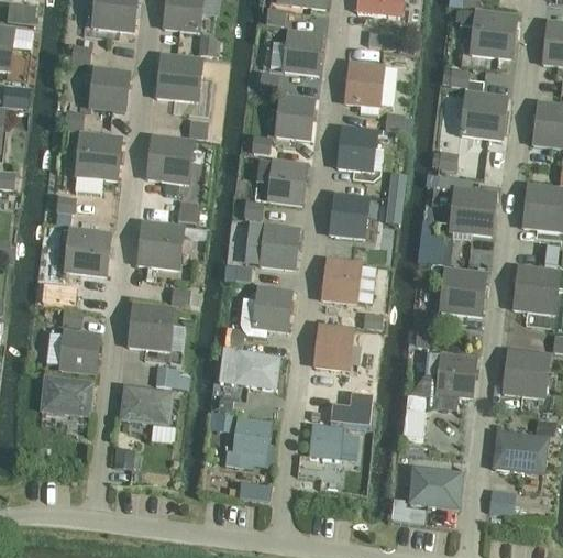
[(96,0),(94,28),(133,32),(136,0),(96,0)]
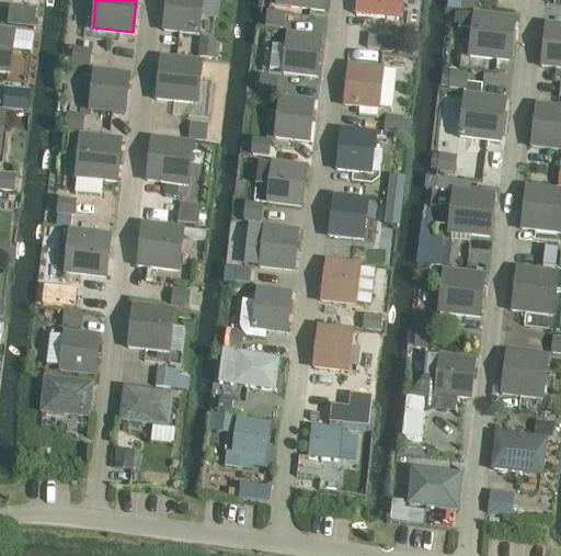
[(167,0),(163,27),(197,31),(201,0),(167,0)]
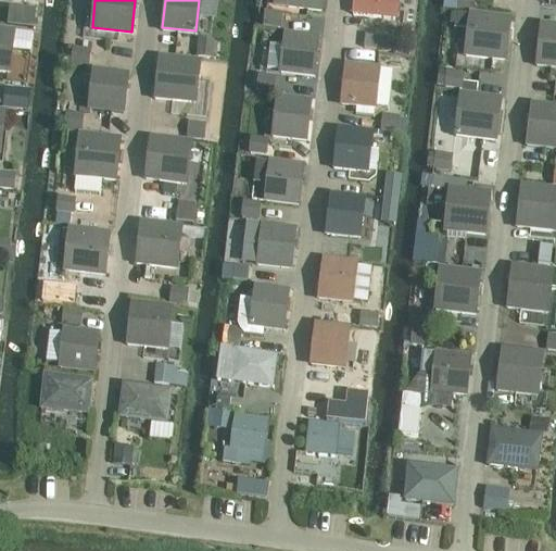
[(353,0),(352,11),(394,15),(395,0),(353,0)]
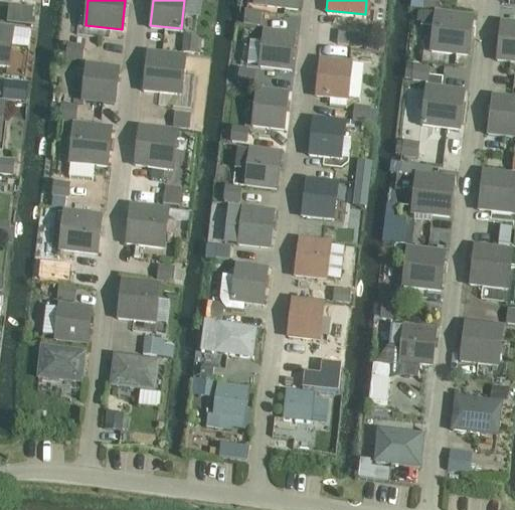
[(8,2),(6,18),(30,21),(32,5),(8,2)]
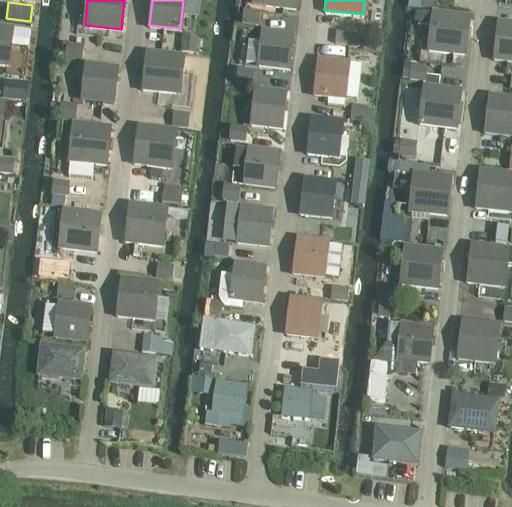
[(244,8),(243,21),(257,22),(258,9),(244,8)]
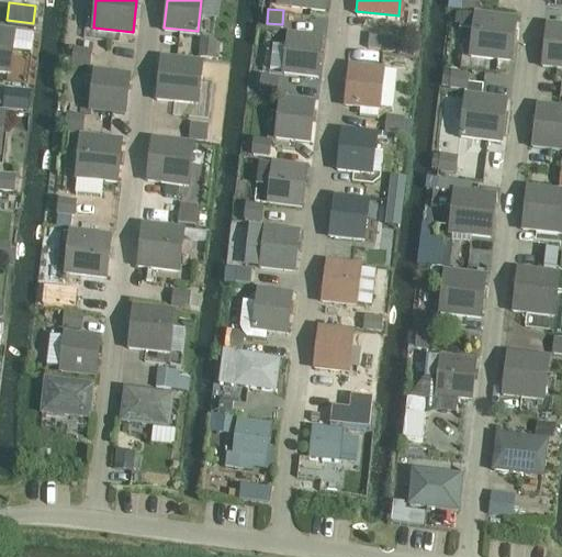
[(475,11),(470,53),(510,57),(516,15),(475,11)]
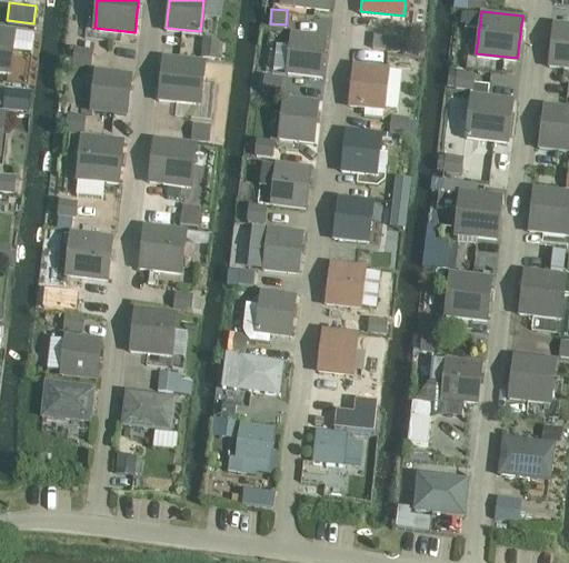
[(568,23),(553,22),(549,64),(568,66),(568,23)]
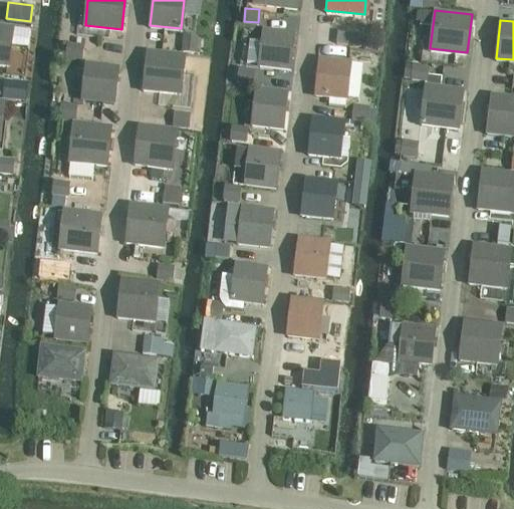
[(0,24),(0,63),(8,64),(12,26),(0,24)]
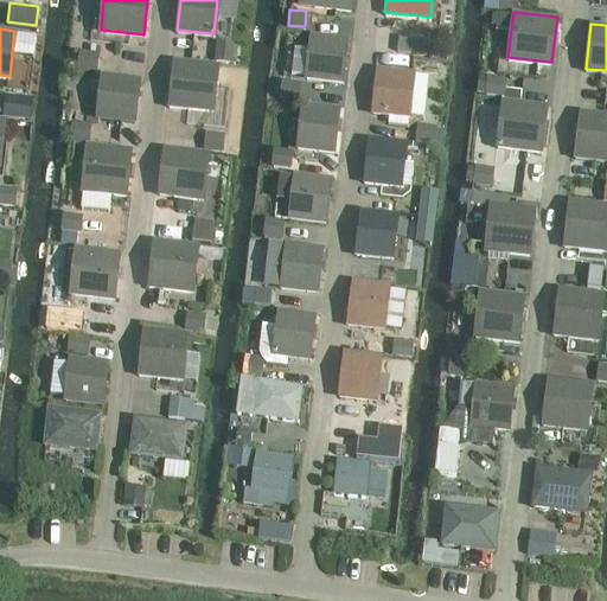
[(311,33),(305,76),(343,80),(347,38),(311,33)]
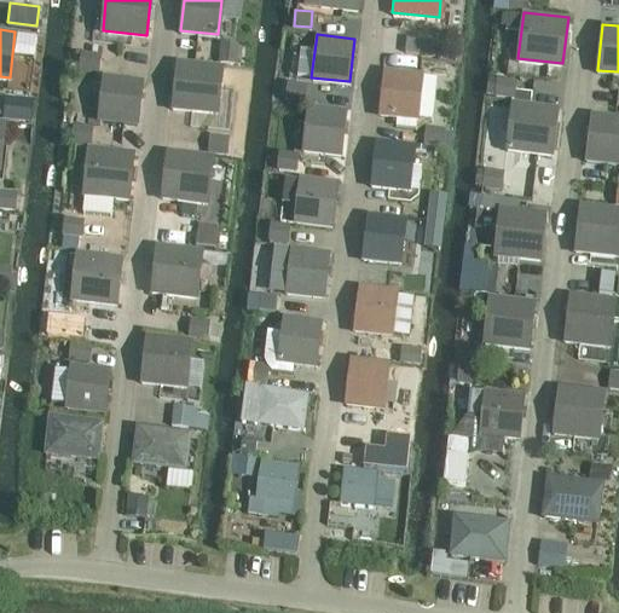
[(440,39),(406,34),(404,48),(438,53),(440,39)]
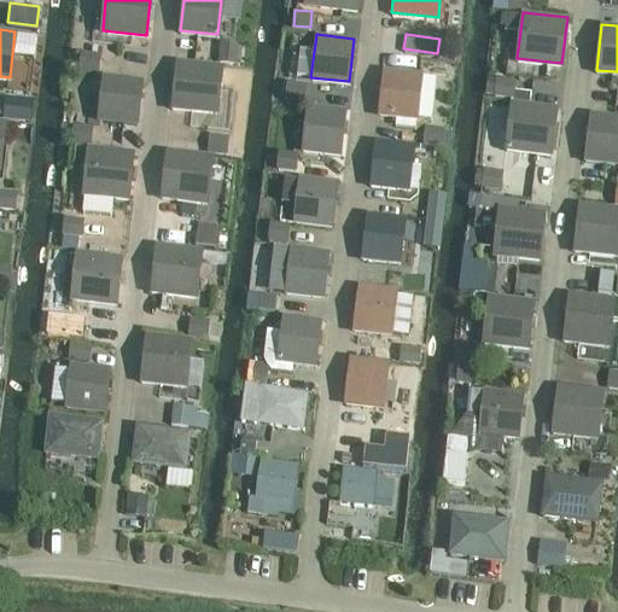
[(221,42),(220,58),(234,60),(235,44),(221,42)]
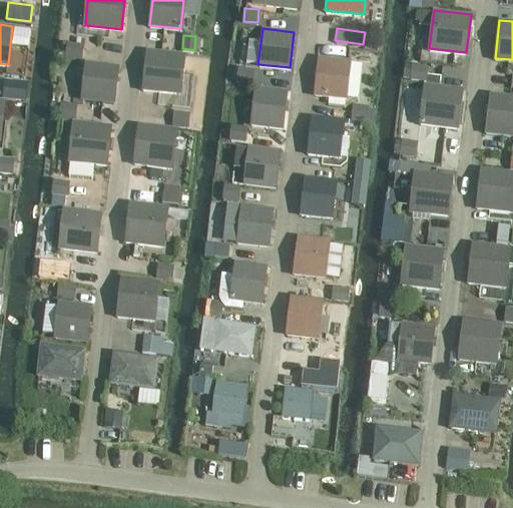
[(68,41),(66,54),(80,56),(82,43),(68,41)]
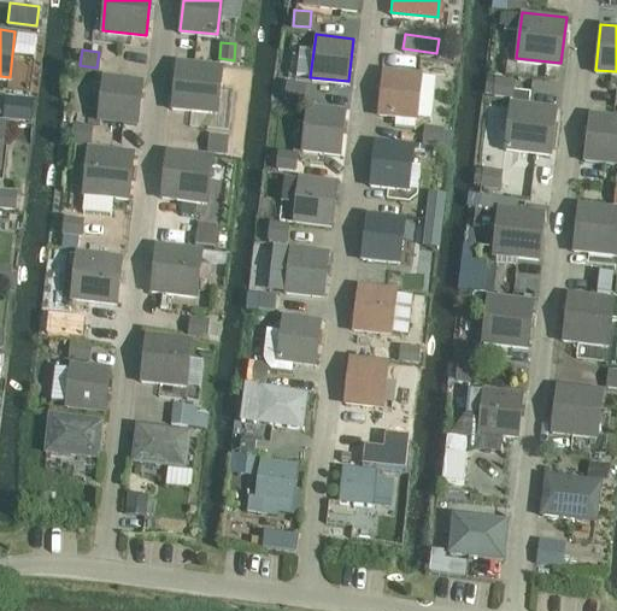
[(177,60),(171,106),(216,111),(222,65),(177,60)]
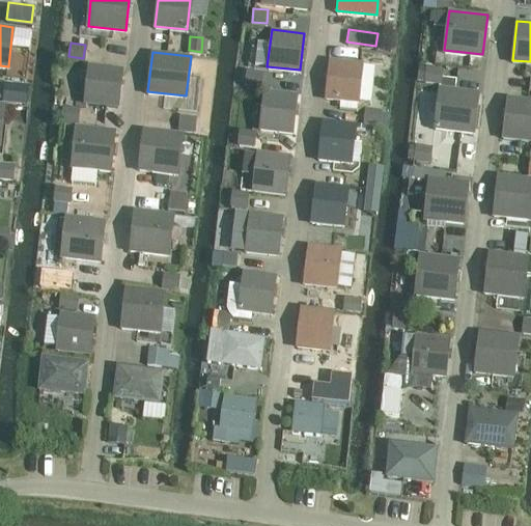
[(330,59),(326,97),(358,100),(362,63),(330,59)]
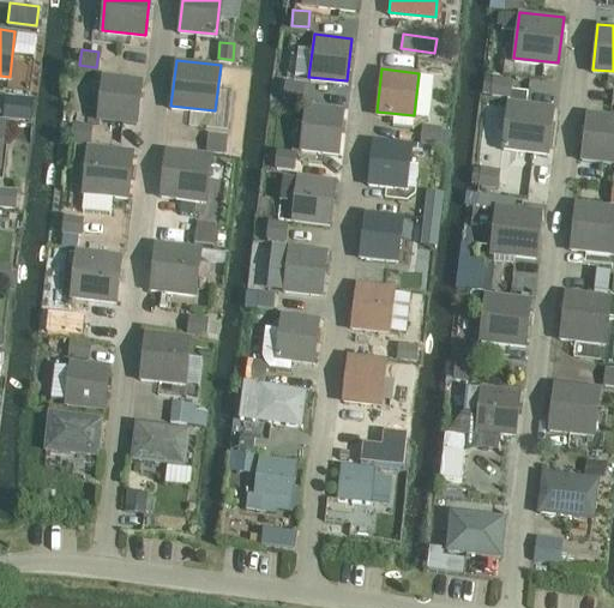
[(103,74),(98,116),(136,121),(140,78),(103,74)]
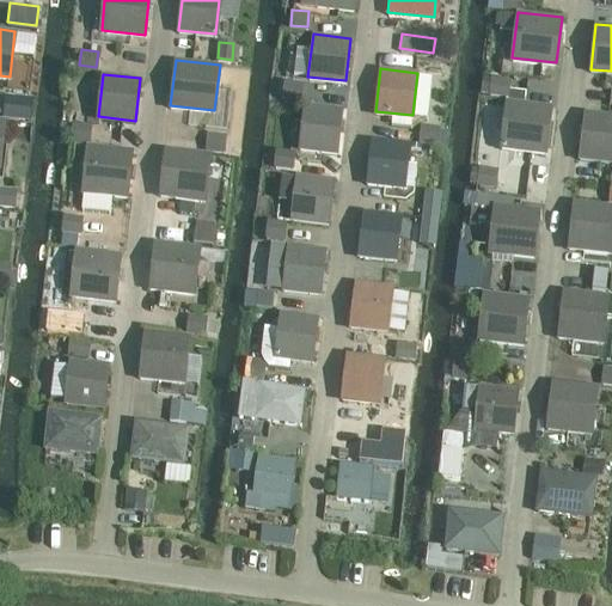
[(491,75),(490,91),(507,92),(509,77),(491,75)]
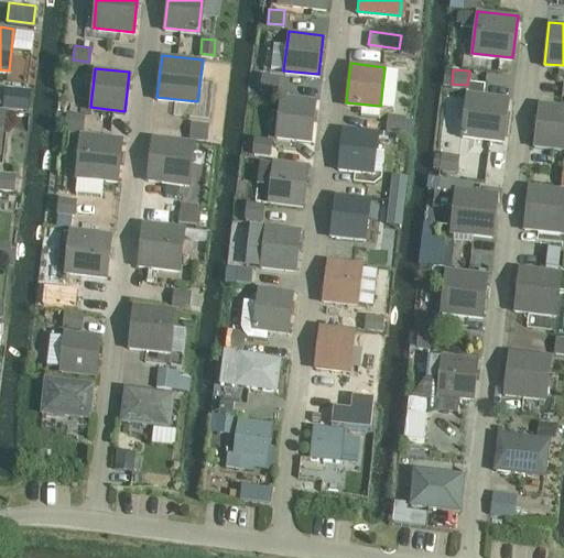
[(262,75),(260,87),(273,89),(274,76),(262,75)]
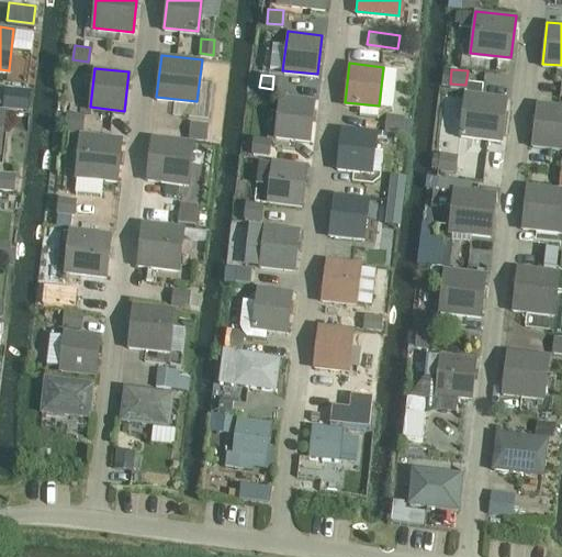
[(4,86),(2,106),(24,108),(26,89),(4,86)]
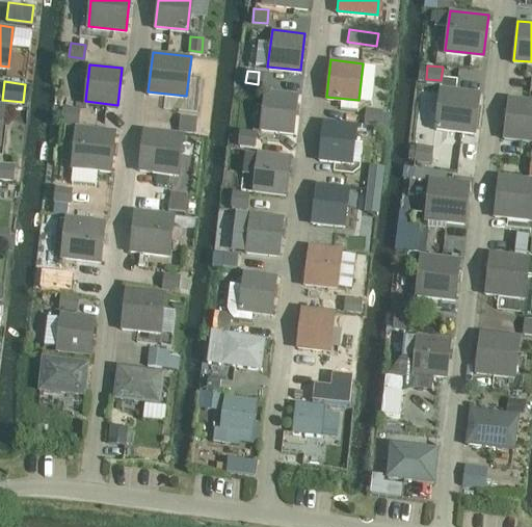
[(441,87),(436,127),(475,131),(479,91),(441,87)]
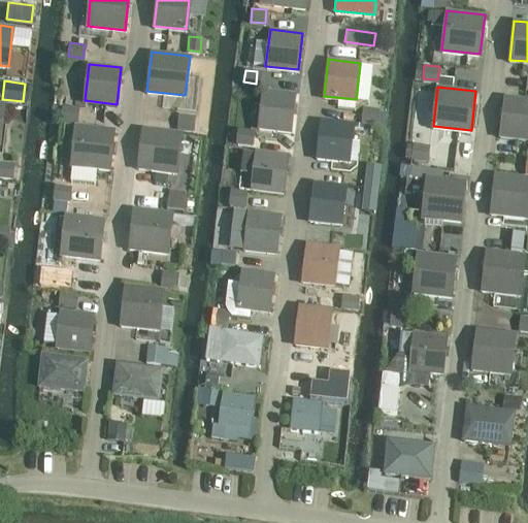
[(264,90),(260,126),(291,130),(295,94),(264,90)]
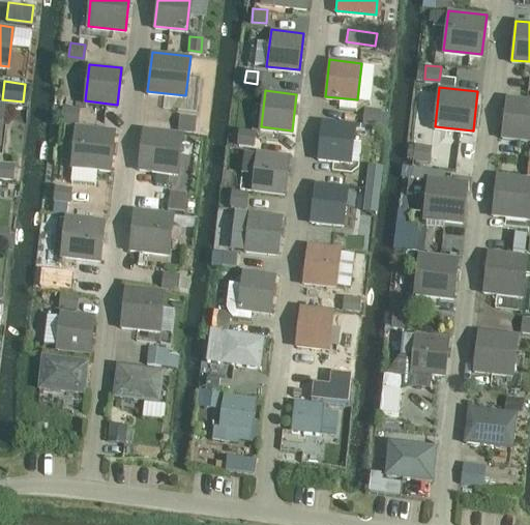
[(529,98),(506,96),(501,136),(529,139),(529,98)]
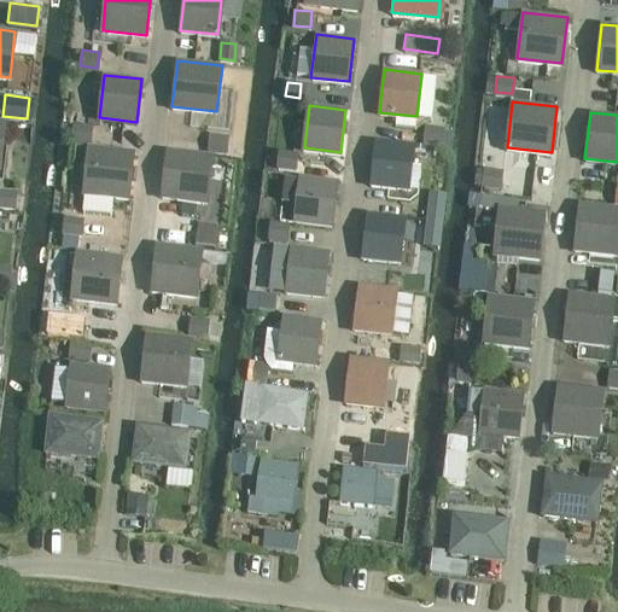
[(74,123),(73,138),(89,140),(92,124),(74,123)]
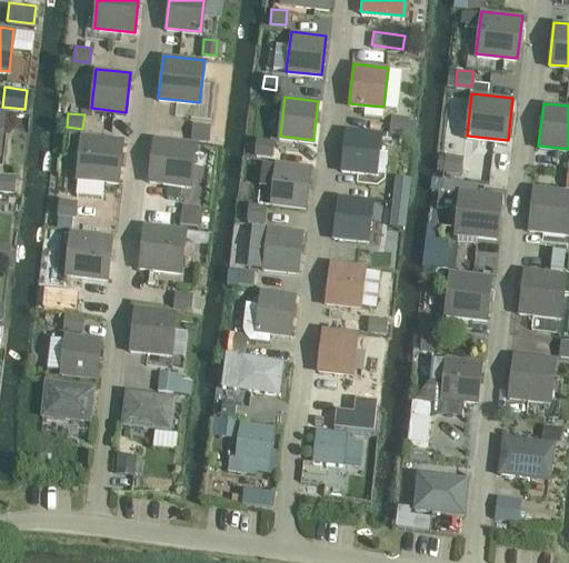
[(392,114),(390,129),(407,131),(408,117),(392,114)]
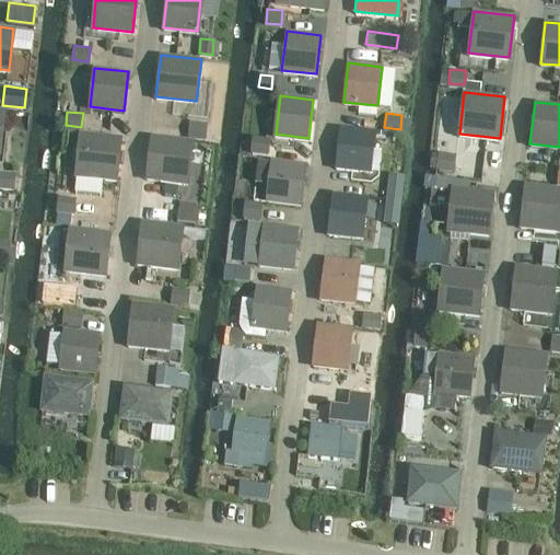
[(191,120),(189,135),(205,136),(207,123),(191,120)]
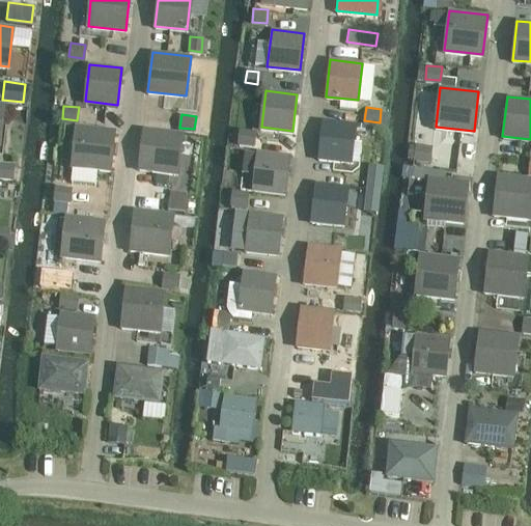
[(323,120),(318,158),(352,162),(356,125),(323,120)]
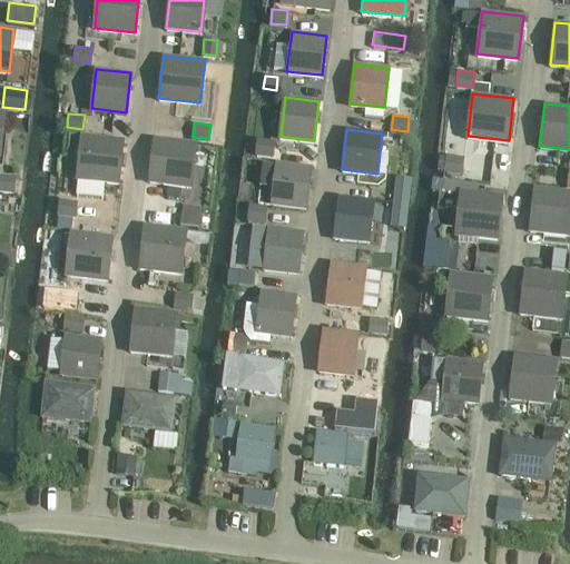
[(82,135),(77,177),(118,181),(124,139),(82,135)]
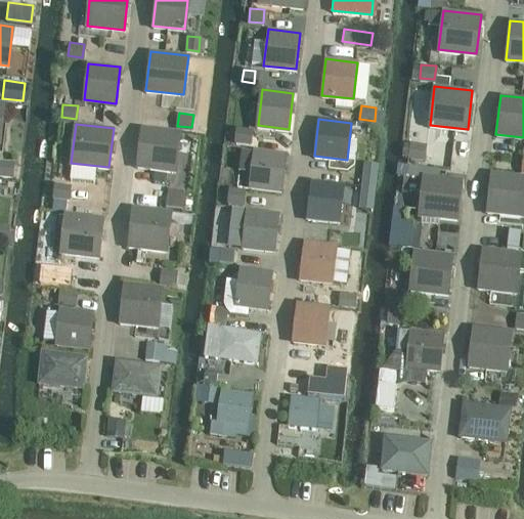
[(236,126),(235,138),(249,140),(251,127),(236,126)]
